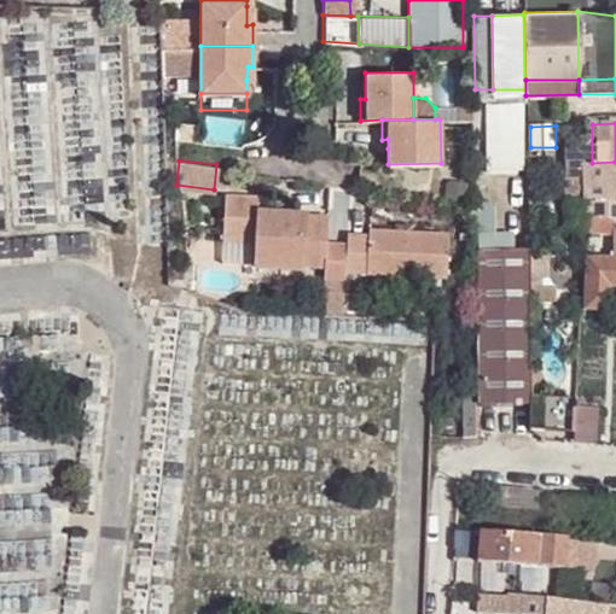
[(580,173),(580,179),(615,179),(615,162),(592,163),(580,162),(580,173)]
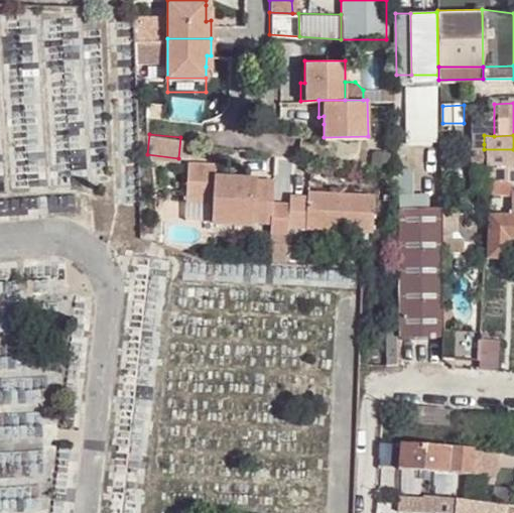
[(484,149),(484,144),(471,145),(471,168),(473,168),(484,168),(484,164),(484,149)]
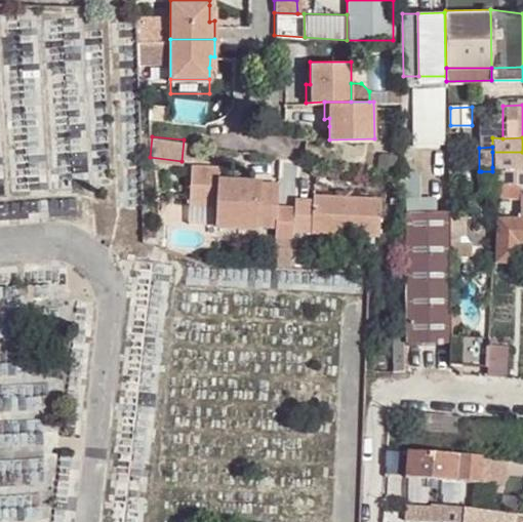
[(522,166),(522,152),(492,152),(492,167),(522,166)]
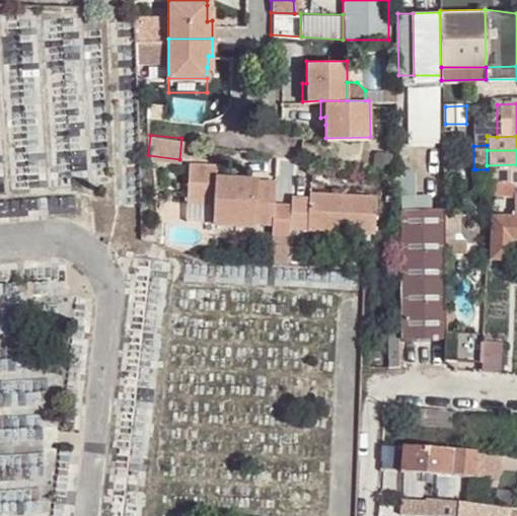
[(218,162),(189,160),(186,202),(214,204),(213,221),(271,225),(271,236),(288,236),(289,229),(373,234),(376,199),(309,194),(309,198),(291,197),(291,203),(274,202),(276,178),(216,175),(218,162)]
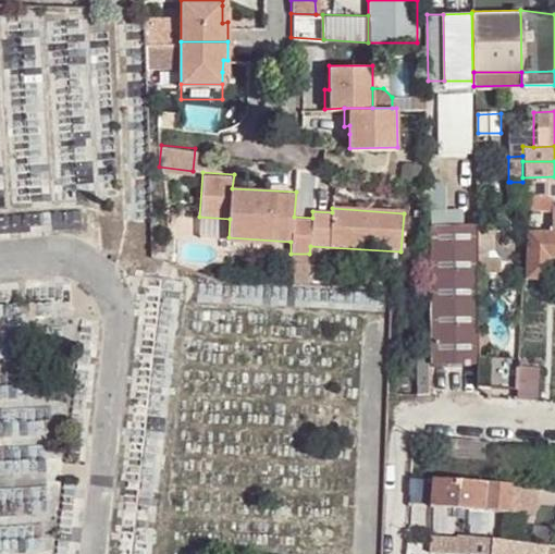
[(550,197),(554,197),(554,176),(522,177),(522,182),(522,194),(550,197)]
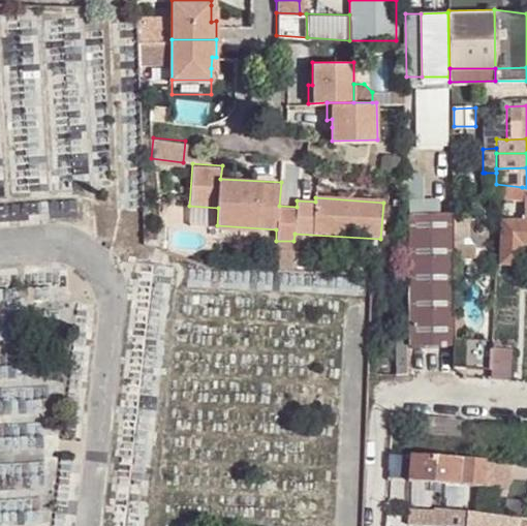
[(496,196),(521,199),(522,187),(496,184),(496,196)]
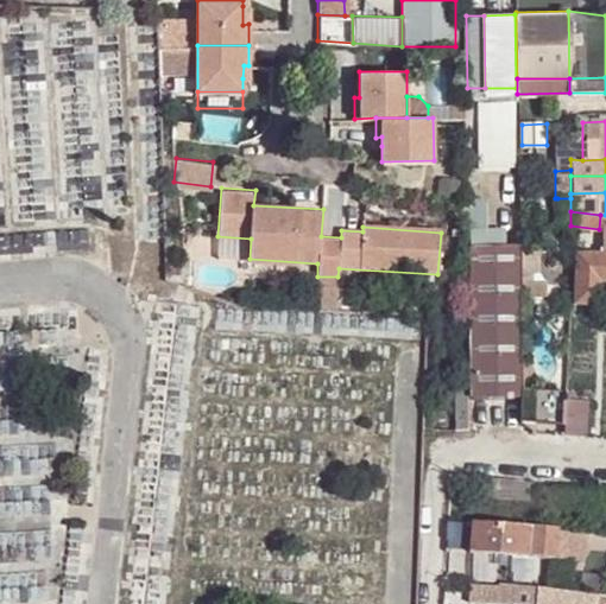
[(251,239),(218,236),(216,258),(250,259),(251,239)]
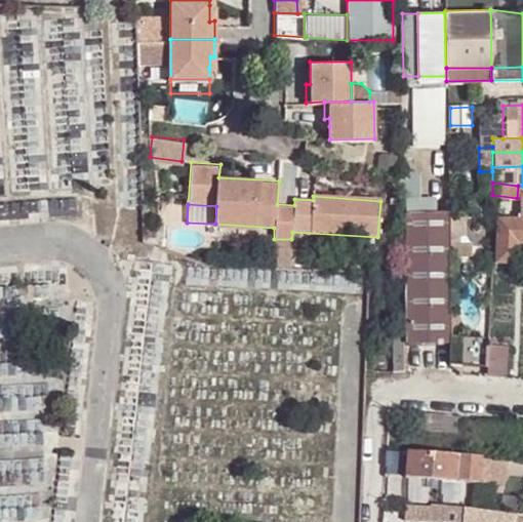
[(407,340),(449,339),(448,334),(447,209),(406,209),(407,340)]
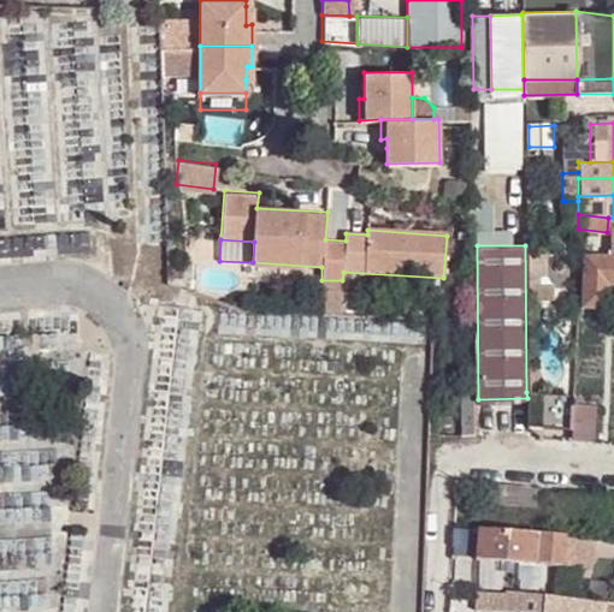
[(613,280),(613,256),(606,256),(583,254),(579,302),(602,303),(603,279),(613,280)]
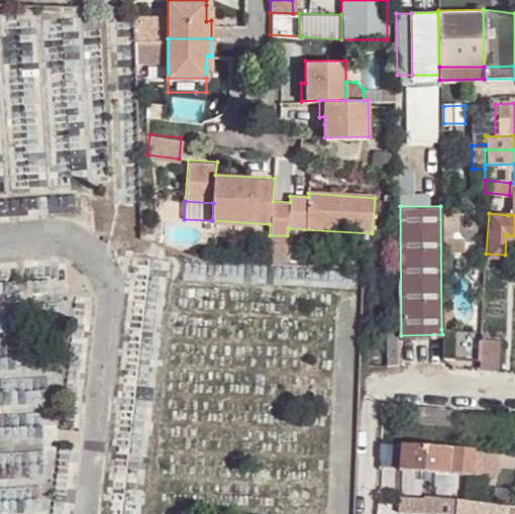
[(270,224),(212,220),(211,235),(270,239),(270,235),(270,224)]
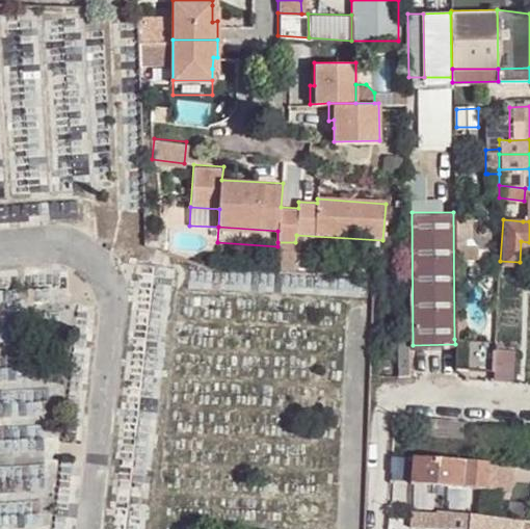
[(295,242),(277,242),(277,246),(275,267),(293,268),(295,242)]
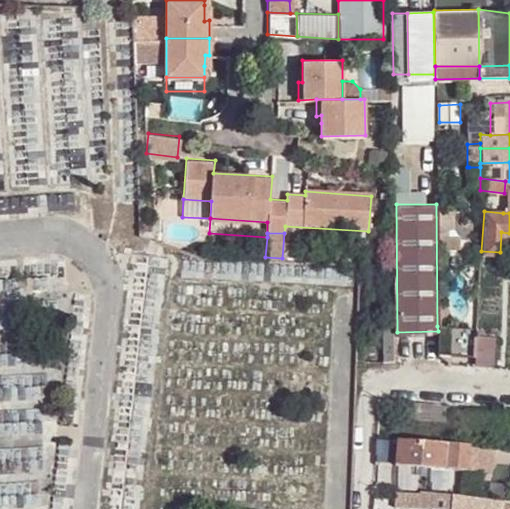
[(393,323),(392,313),(382,314),(382,323),(393,323)]
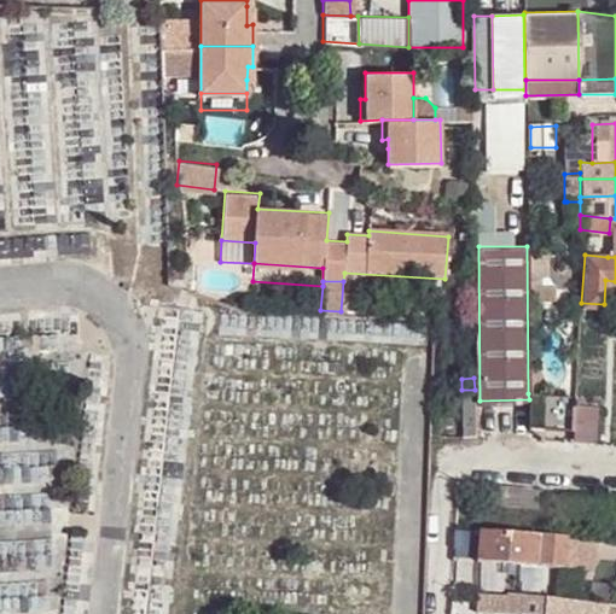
[(475,426),(475,390),(462,390),(463,426),(475,426)]
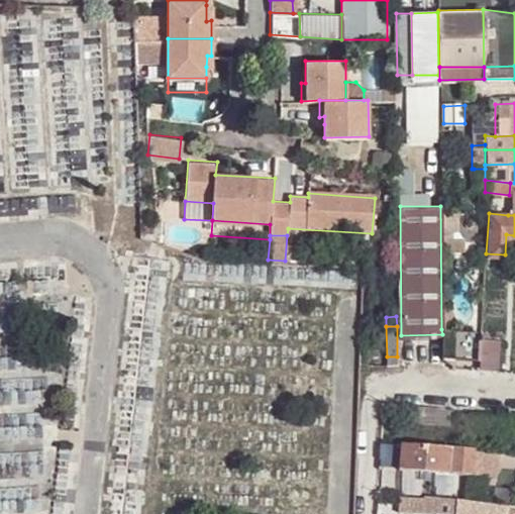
[(452,367),(454,367),(454,329),(441,329),(442,334),(442,355),(446,357),(450,361),(452,367)]
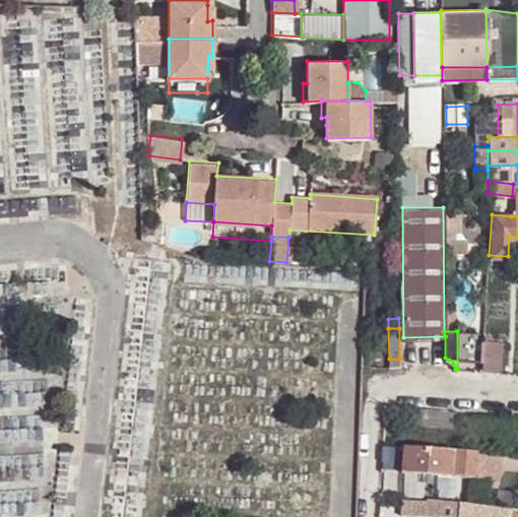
[(481,370),(499,372),(499,340),(482,338),(481,370)]
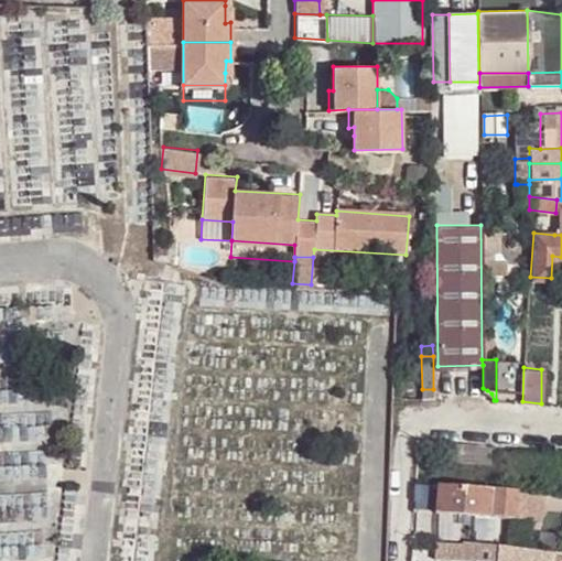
[(484,443),(451,441),(450,460),(492,463),(494,443),(484,443)]
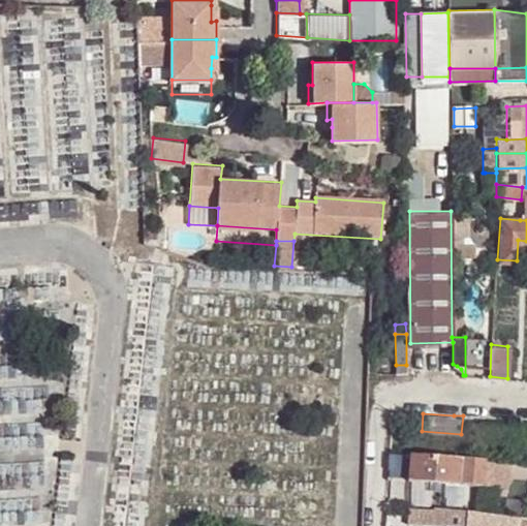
[(389,451),(388,467),(408,469),(410,453),(389,451)]
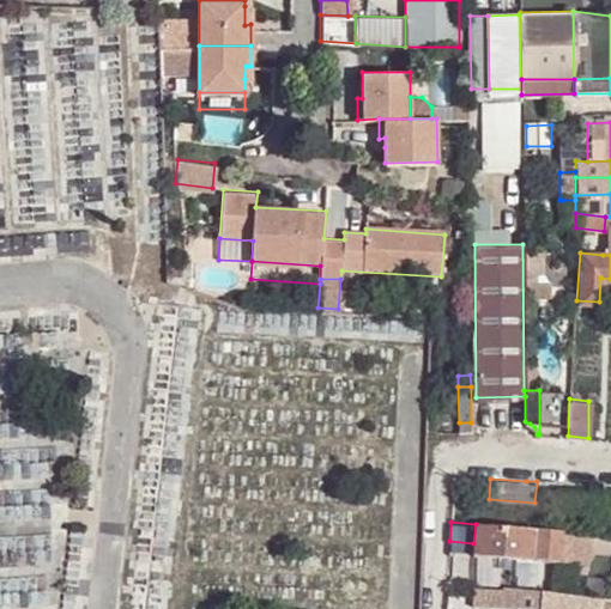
[(587,533),(476,524),(473,543),(473,554),(585,562),(587,533)]
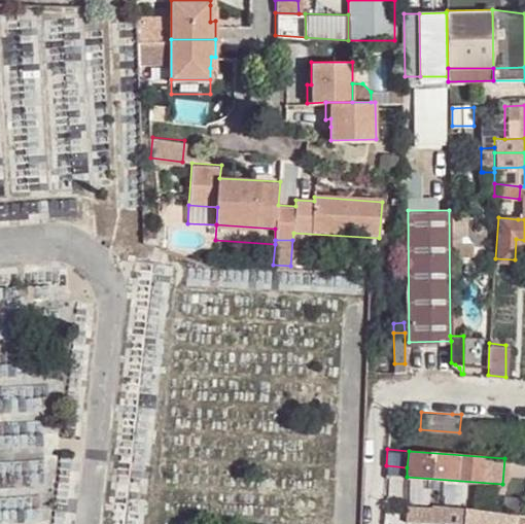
[(431,508),(409,504),(407,520),(450,523),(517,523),(519,514),(431,503),(431,508)]
